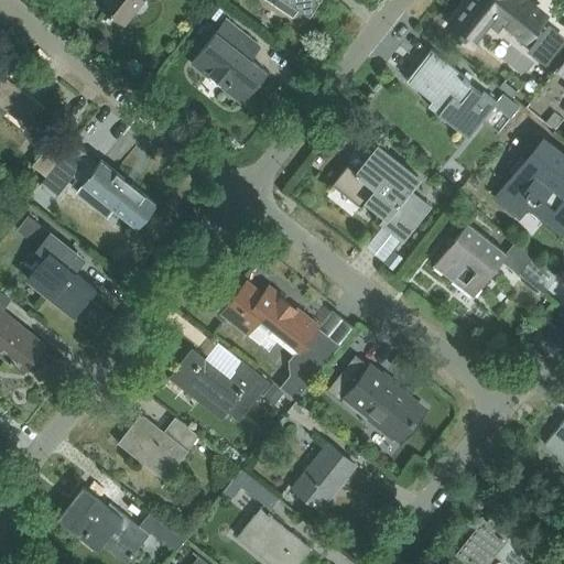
[(123,25),(140,4),(141,6),(142,6),(144,6),(145,6),(147,6),(148,4),(149,4),(150,3),(151,2),(151,1),(151,0),(97,0),(96,3),(123,25)]
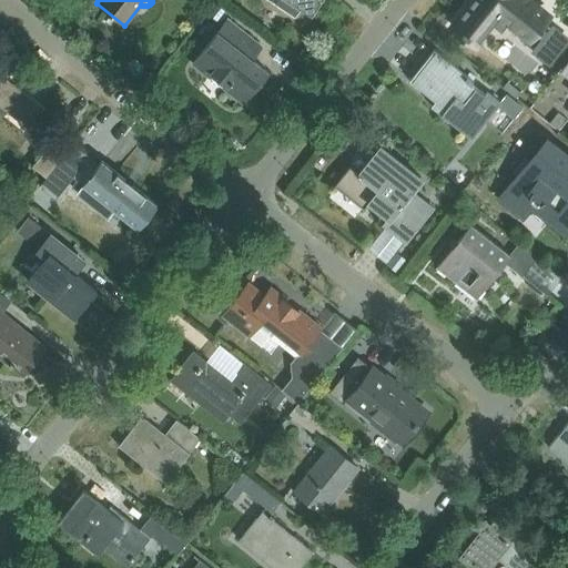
[(267,0),(295,18),(302,8),(311,14),(321,0),(267,0)]
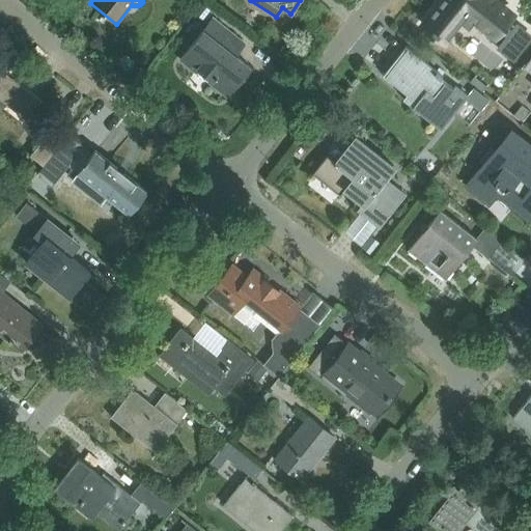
[(443,0),(423,24),(453,48),(476,21),(495,35),(511,15),(493,0),(443,0)]
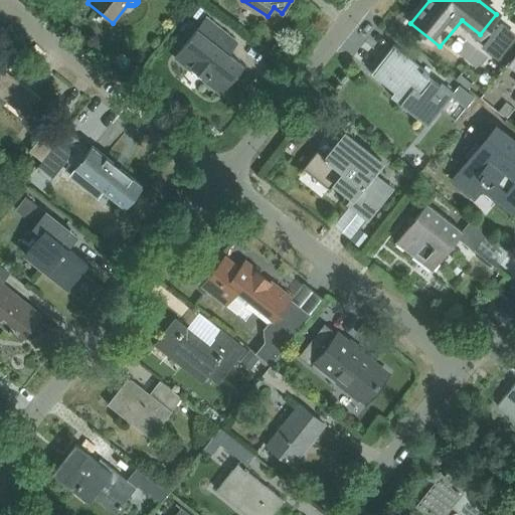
[(232,38),(206,18),(174,58),(220,95),(242,65),(223,50),(232,38)]
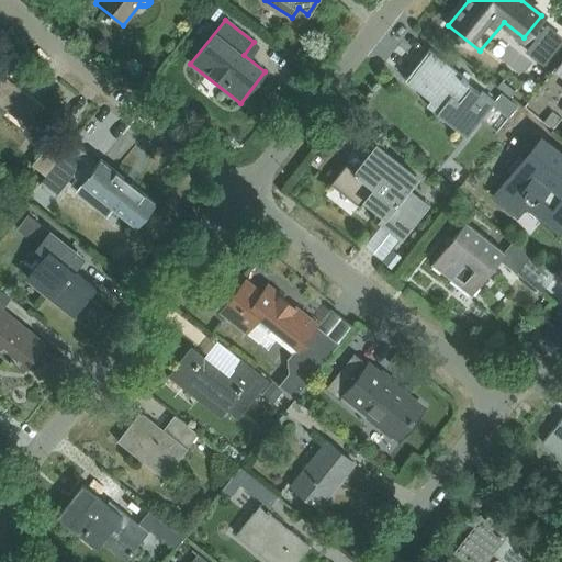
[(495,101),(429,49),(407,77),(447,109),(440,116),(467,137),(495,101)]
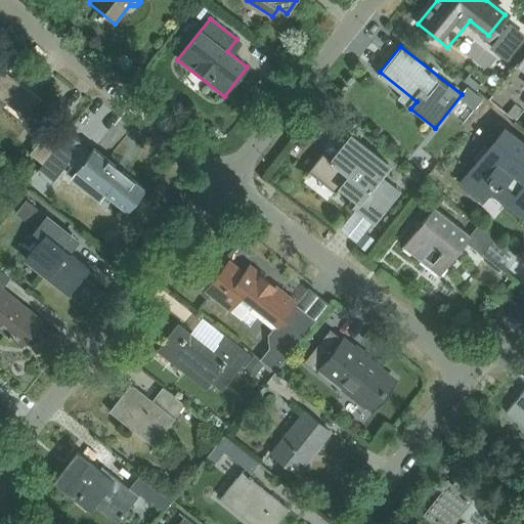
[(7,110),(22,121),(38,100),(0,69),(0,94),(12,104),(7,110)]
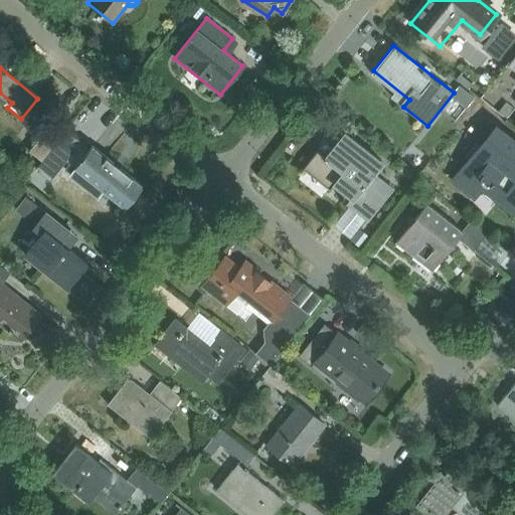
[(472,83),(460,73),(456,78),(468,89),(472,83)]
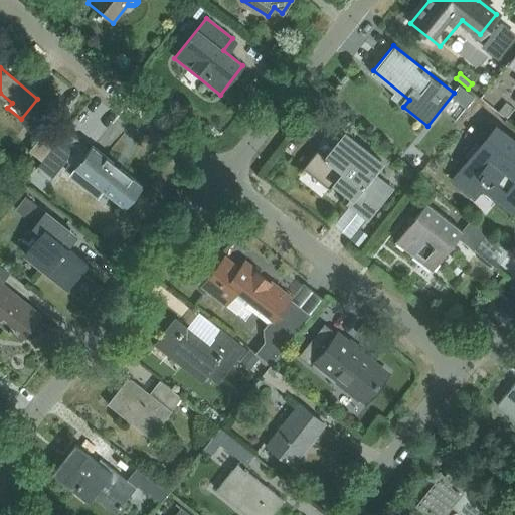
[(501,115),(487,104),(479,114),(493,126),(495,123),(501,115)]
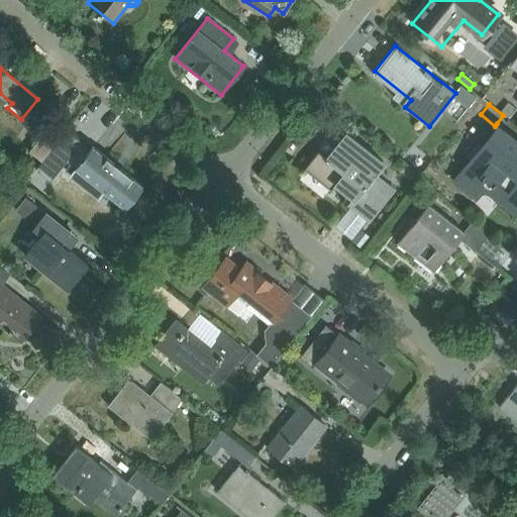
[(475,196),(483,187),(513,211),(516,205),(516,144),(498,130),(456,182),(475,196)]
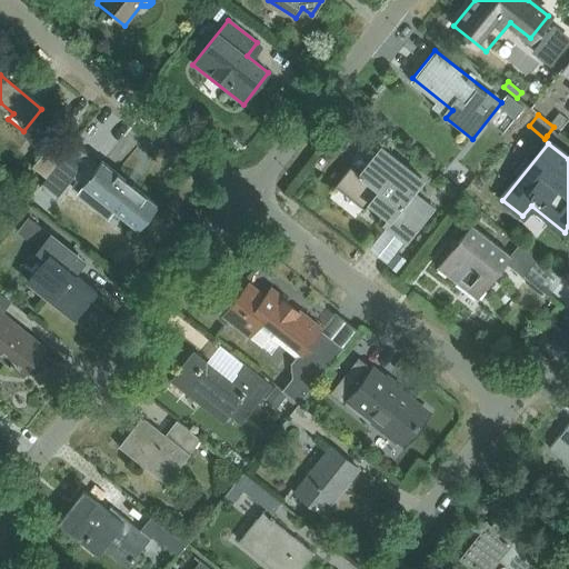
[(381,225),(401,241),(431,206),(415,192),(425,180),(381,146),(360,173),(351,167),(335,187),(365,210),(369,205),(386,218),(381,225)]
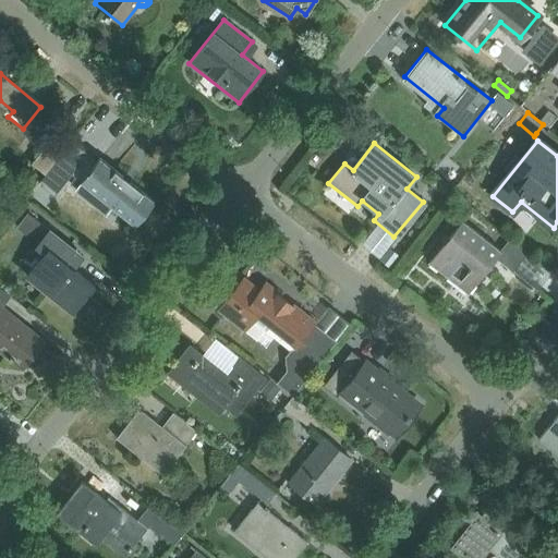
[(155,202),(99,158),(81,182),(102,198),(97,205),(107,213),(111,206),(135,226),(155,202)]
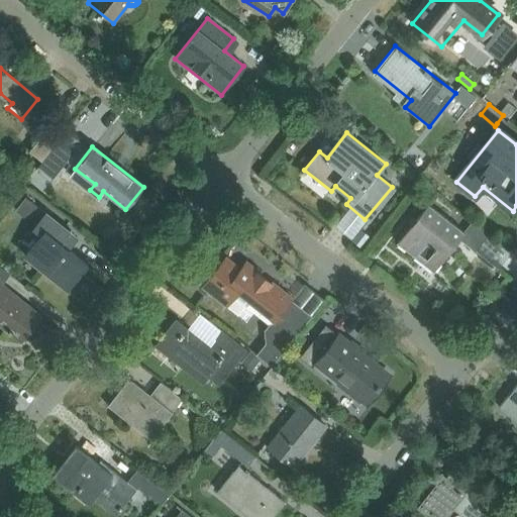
[(57,174),(67,161),(52,148),(41,162),(57,174)]
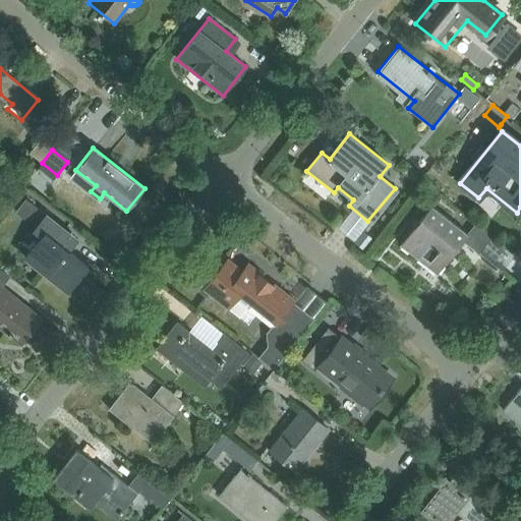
[(401,245),(437,273),(462,240),(478,253),(493,236),(475,223),(466,234),(431,207),(401,245)]
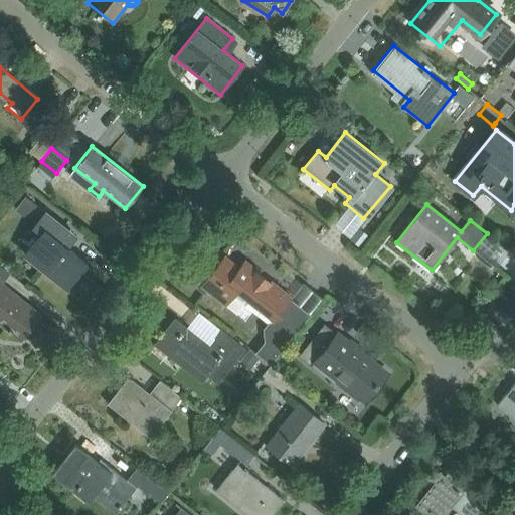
[(52,236),(33,261),(40,267),(43,265),(65,282),(82,261),(86,264),(87,263),(60,242),(69,231),(53,218),(44,230),(52,236)]
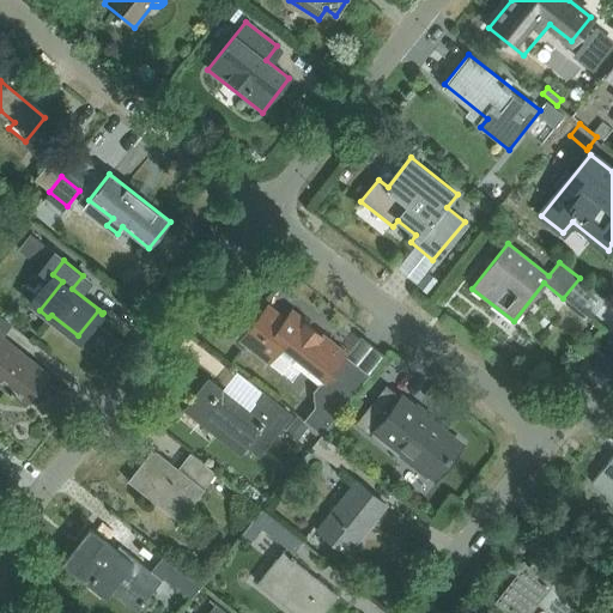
[(241,340),(291,381),(299,370),(319,384),(313,392),(314,407),(303,420),(321,435),(363,380),(340,362),(346,353),(292,311),(285,320),(267,305),(241,340)]
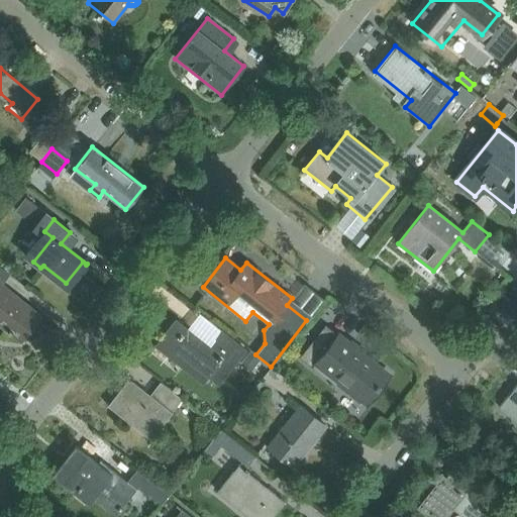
[(0,323),(21,340),(40,316),(1,285),(9,275),(0,268),(0,323)]
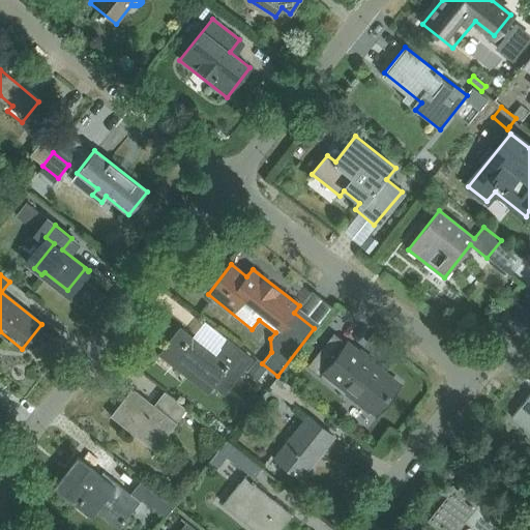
[(160,354),(207,391),(212,386),(223,394),(251,360),(227,341),(214,356),(180,329),(160,354)]
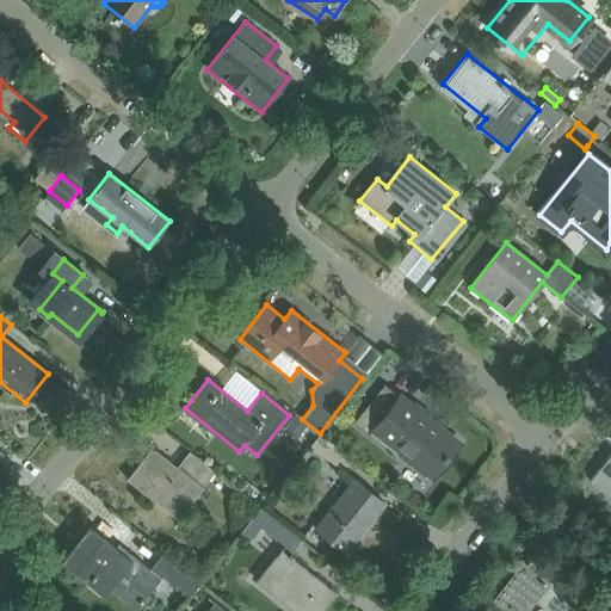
[(359,418),(431,475),(457,443),(384,384),(359,418)]
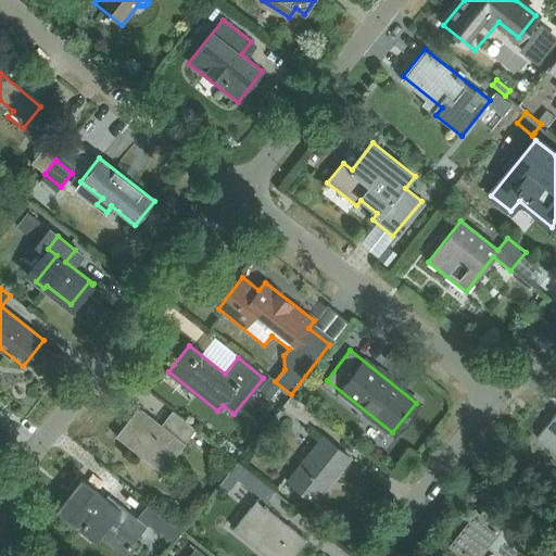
[(314,413),(291,394),(282,405),(305,422),(314,413)]
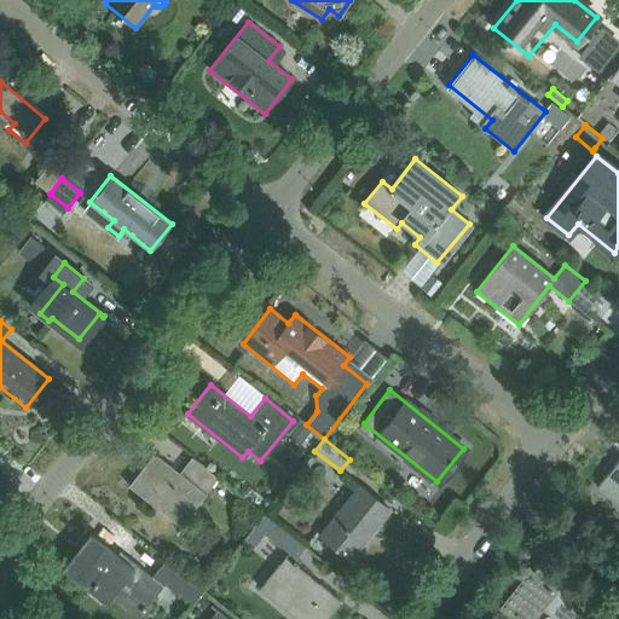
[(206,496),(206,495),(218,479),(192,458),(179,474),(155,455),(129,486),(131,487),(133,484),(183,522),(179,527),(180,527),(206,496)]
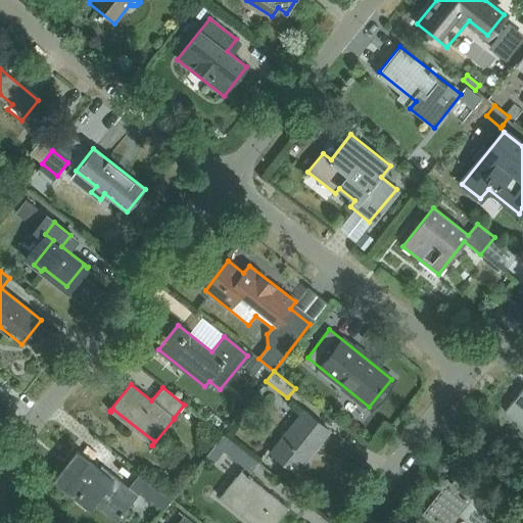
[(522,389),(506,412),(522,425),(522,389)]
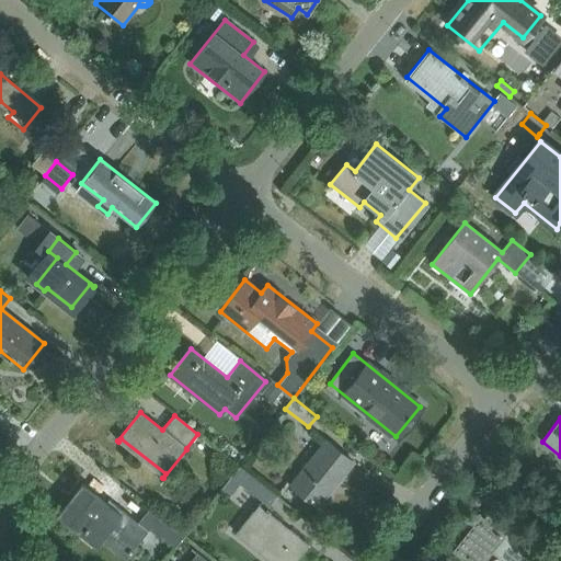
[(290,485),(317,506),(353,461),(327,441),(290,485)]
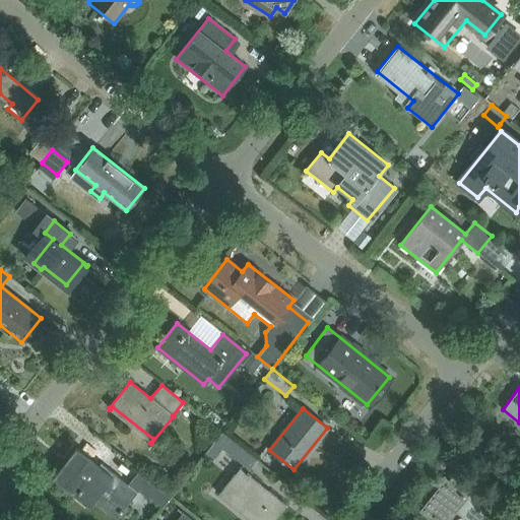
[(248,471),(257,460),(221,432),(205,452),(213,459),(221,448),(243,465),(241,468),(240,467),(218,495),(248,519),(250,516),(254,519),(273,519),(286,505),(268,491),(267,493),(259,486),(261,484),(249,475),(250,473),(248,471)]
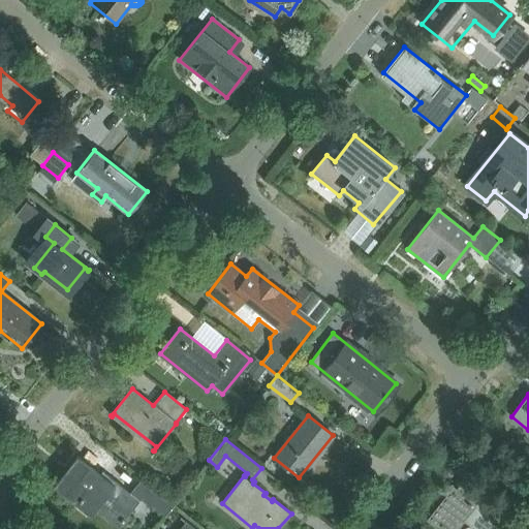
[(121,522),(123,523),(125,519),(131,511),(130,510),(137,501),(138,501),(142,497),(165,516),(174,504),(142,478),(130,493),(102,471),(99,474),(78,457),(55,486),(78,504),(83,498),(94,506),(93,507),(117,526),(121,522)]
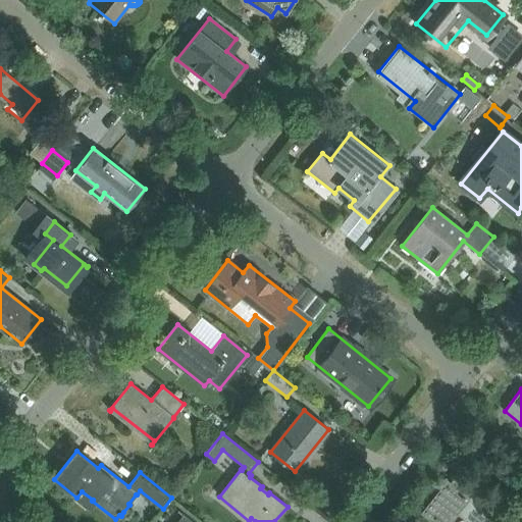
[(448,484),(426,512),(438,521),(446,521),(457,510),(472,521),(498,521),(505,514),(460,478),(452,488),(448,484)]
